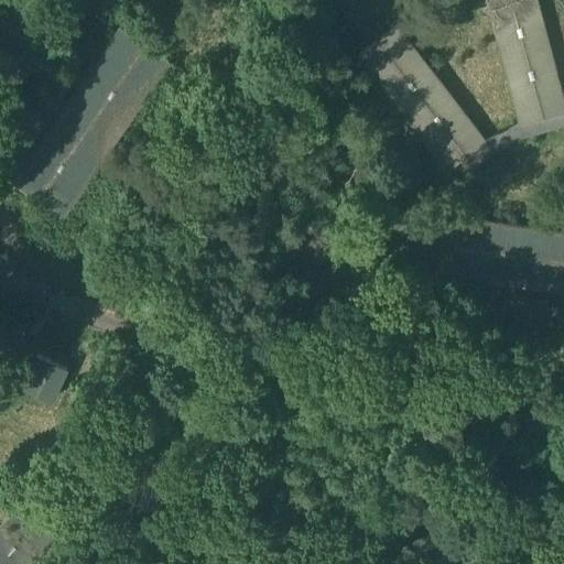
[(563,110),(563,107),(535,0),(487,0),(520,122),(563,110)]
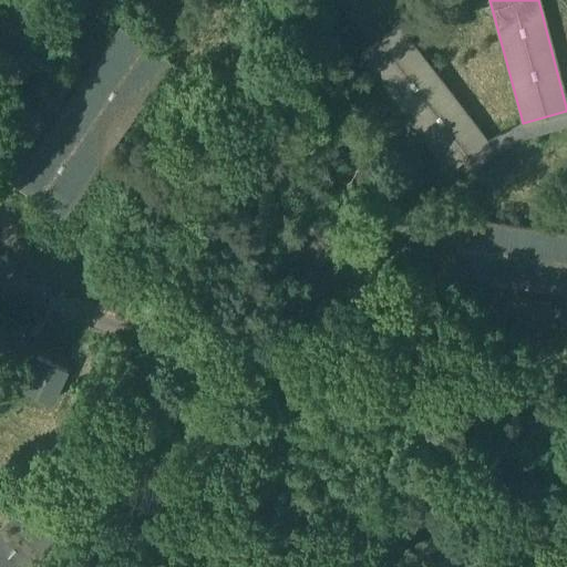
[(486,142),(398,27),(361,55),(450,169),(462,160),(486,142)]
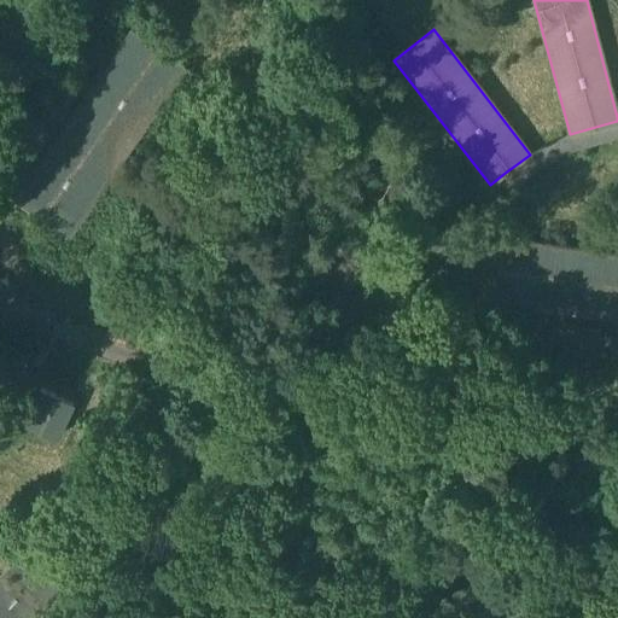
[(133,30),(15,199),(70,237),(187,68),(133,30)]
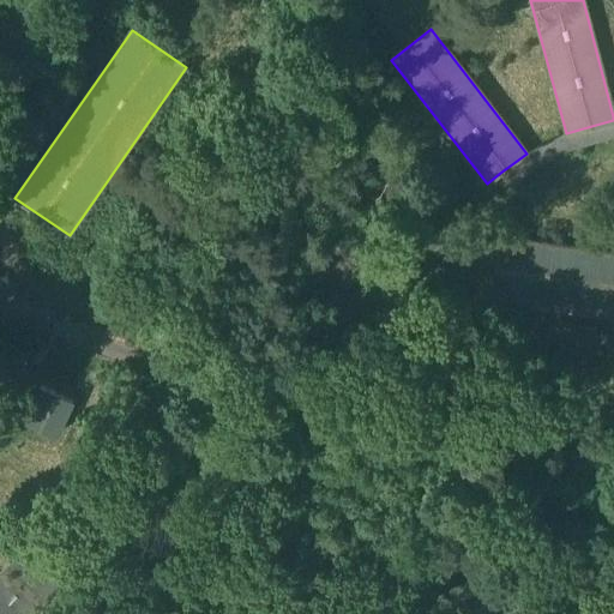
[(613,120),(566,133),(564,134),(527,154),(500,173),(511,186),(536,166),(570,149),(613,137),(613,192),(606,252),(613,252),(613,120)]
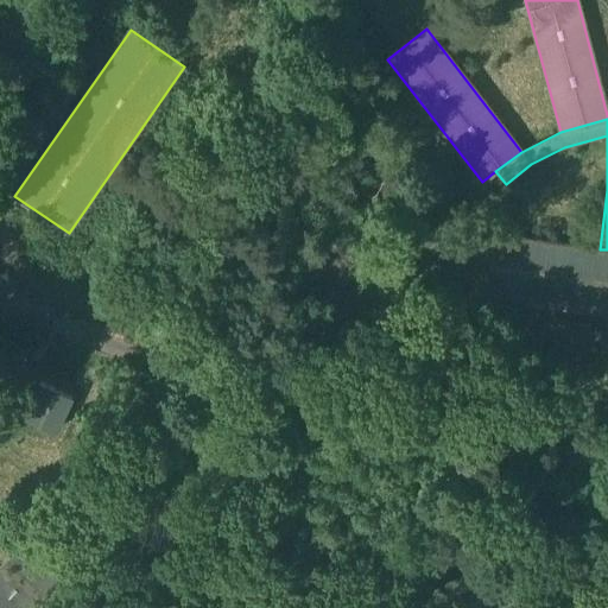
[(607,249),(600,249),(495,236),(487,296),(607,311),(607,249)]
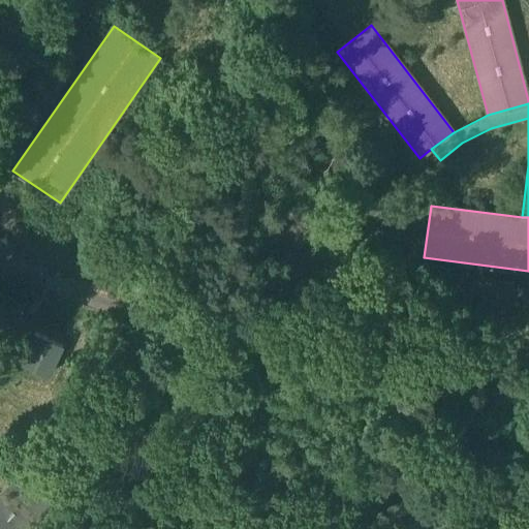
[(63,344),(36,332),(29,347),(19,342),(11,356),(50,374),(63,344)]
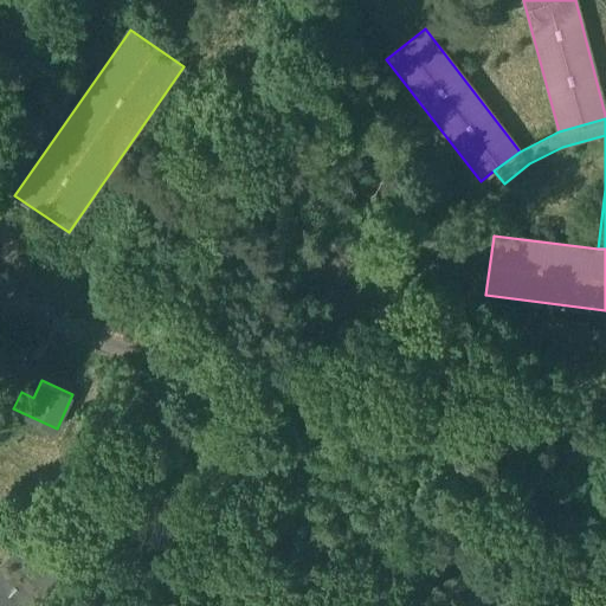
[(37,527),(0,566),(0,605),(31,605),(73,561),(37,527)]
